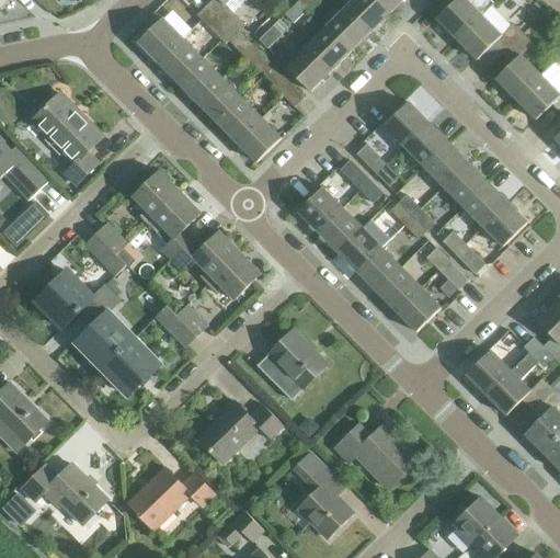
[(231,11),(243,0),(208,0),(205,3),(225,25),(236,15),(231,11)]
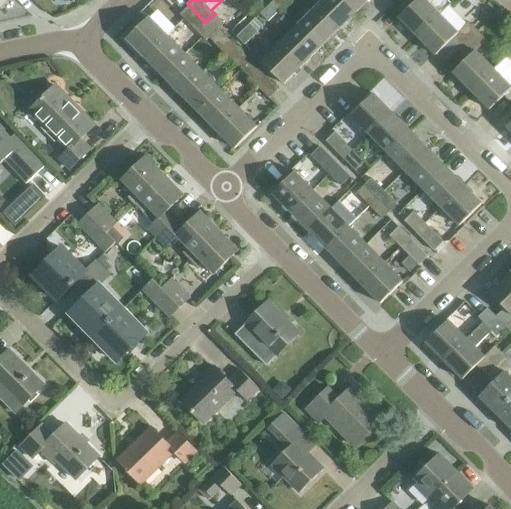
[(279,7),(273,0),(271,0),(258,12),(266,20),(279,7)]
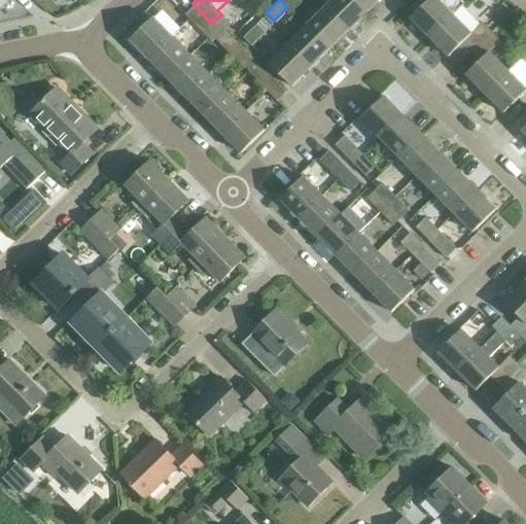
[(364,11),(353,0),(328,0),(322,6),(346,30),(364,11)]
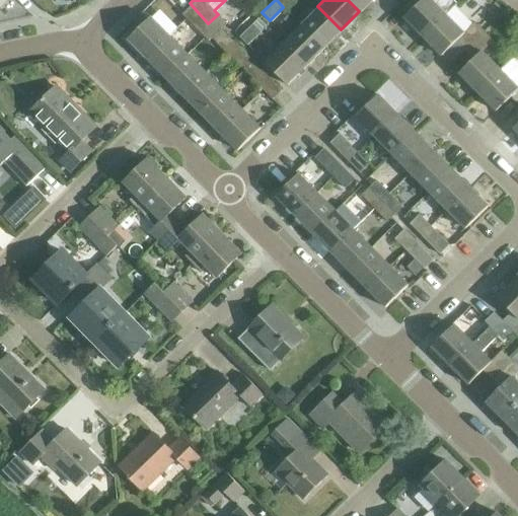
[(348,0),(359,11),(370,0),(348,0)]
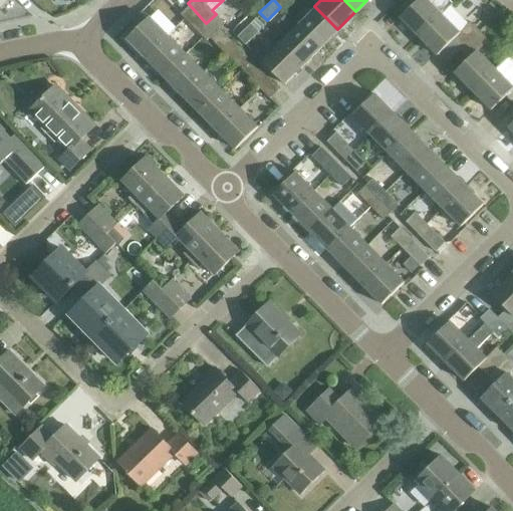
[(450,3),(447,0),(411,0),(413,2),(399,16),(418,35),(440,13),(450,3)]
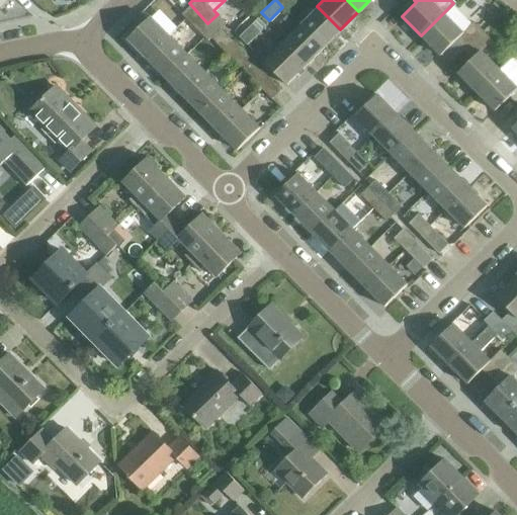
[(207,23),(189,3),(180,11),(184,17),(198,31),(207,23)]
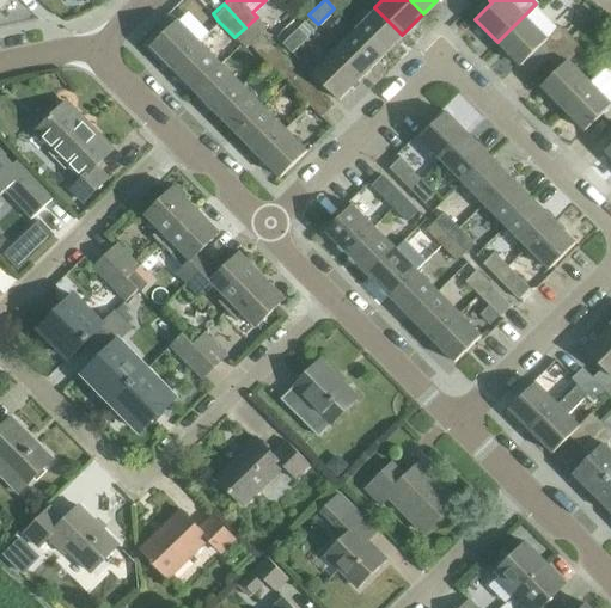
[(402,35),(374,7),(354,29),(380,56),(402,35)]
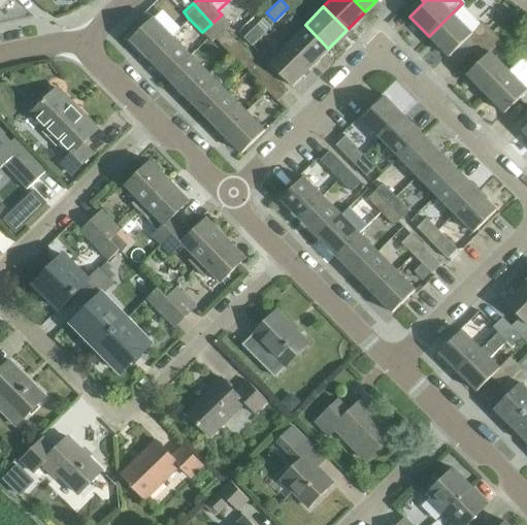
[(144,8),(134,19),(141,26),(152,15),(144,8)]
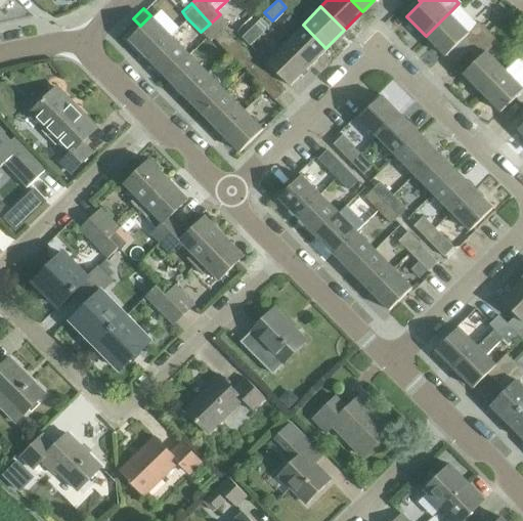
[(466,32),(448,13),(426,36),(444,55),(459,41),(467,49),(486,30),(477,20),(466,32)]
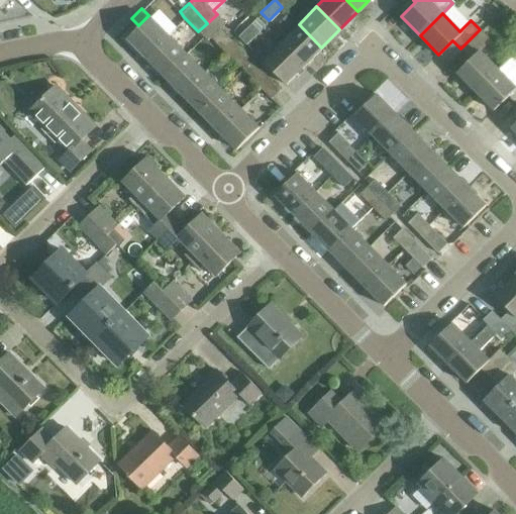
[(207,23),(198,31),(207,39),(209,36),(218,28),(224,22),(217,14),(207,23)]
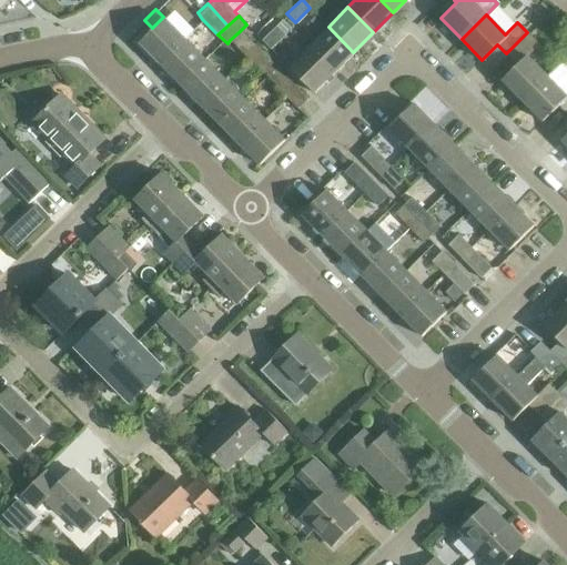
[(159,63),(183,38),(163,17),(152,28),(138,42),(159,63)]
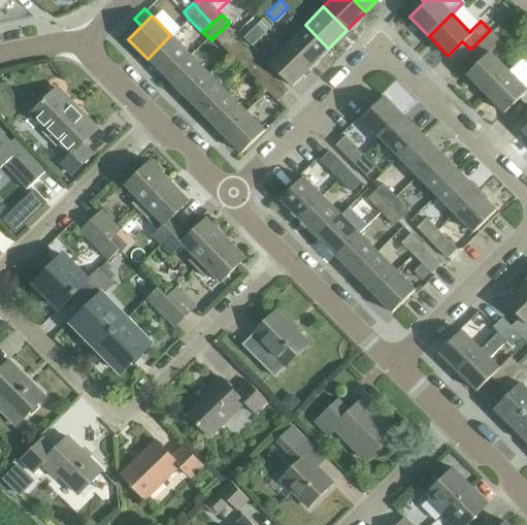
[(250,44),(263,31),(255,24),(242,36),(250,44)]
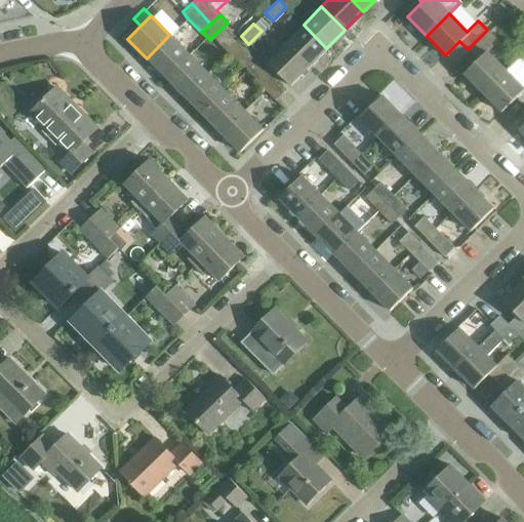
[(326,48),(304,25),(284,43),(308,67),(326,48)]
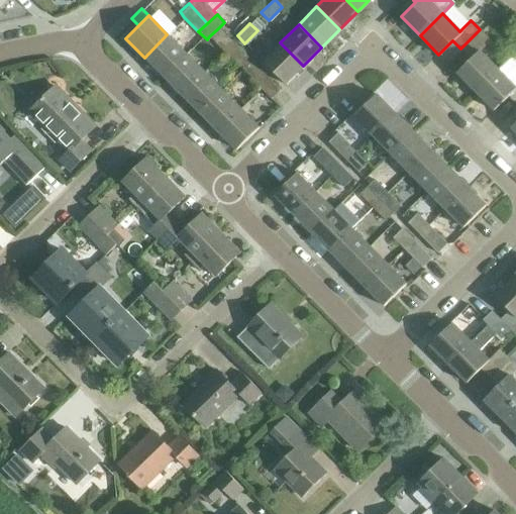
[(232,42),(218,28),(209,36),(223,52),(232,42)]
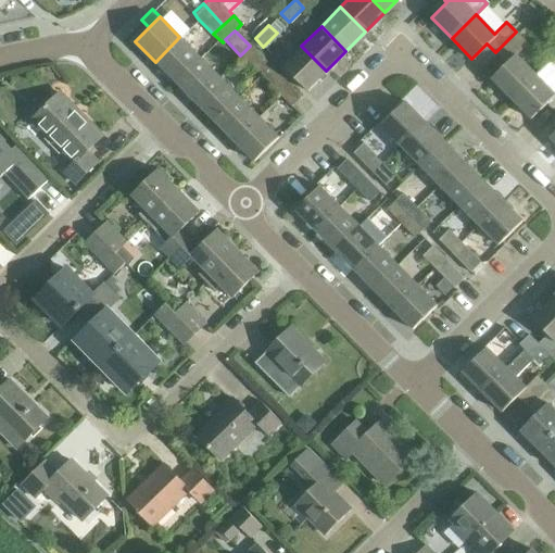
[(516,32),(495,52),(505,62),(490,77),(509,98),(533,74),(514,53),(526,42),(516,32)]
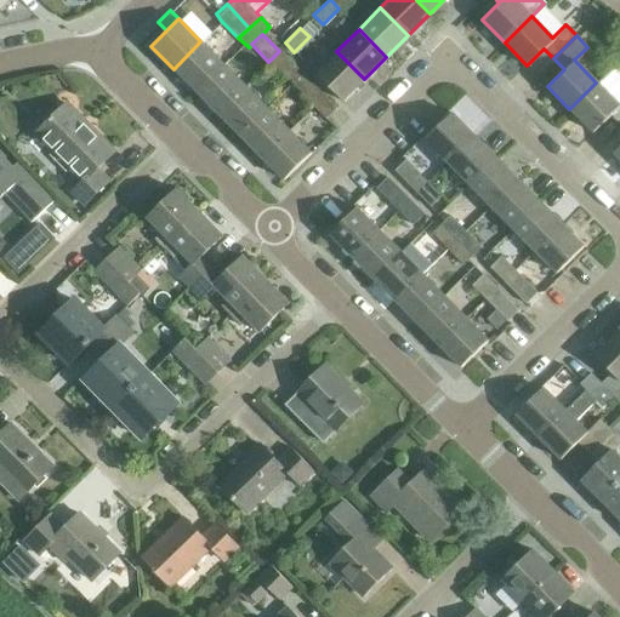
[(200,41),(174,69),(195,91),(222,63),(200,41)]
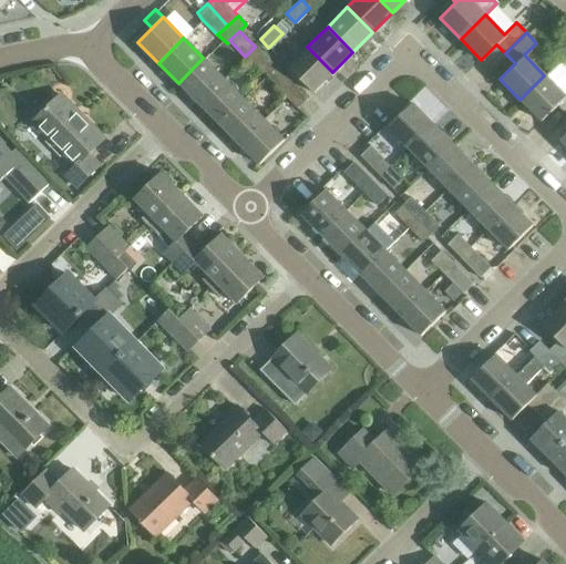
[(270,62),(255,47),(245,57),(259,72),(270,62)]
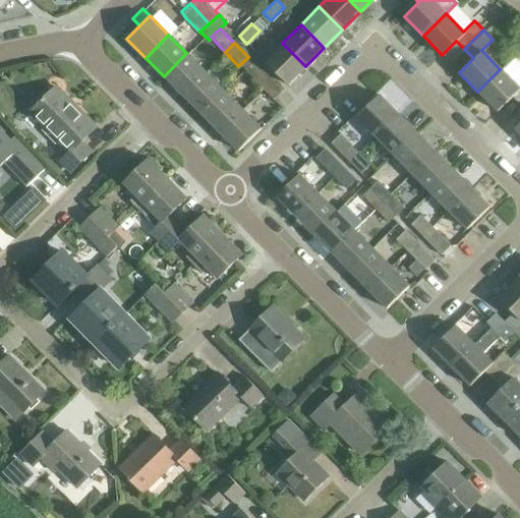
[(305,66),(282,43),(264,61),(287,84),(305,66)]
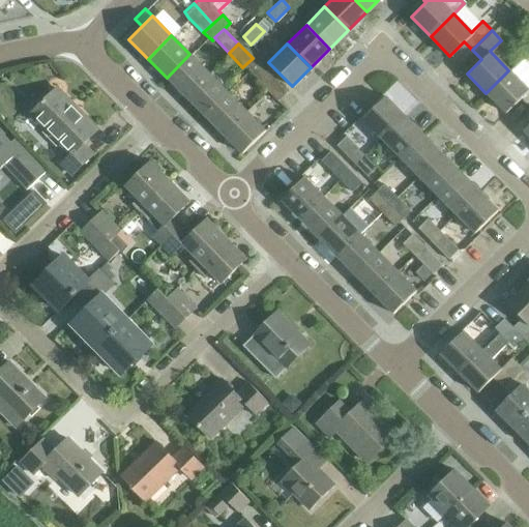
[(208,74),(189,54),(167,78),(185,96),(208,74)]
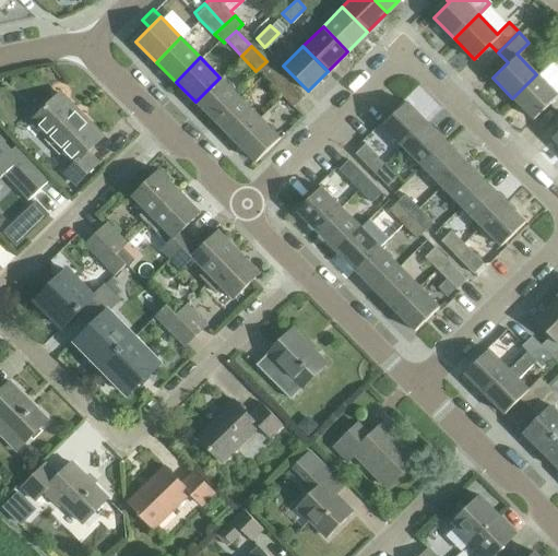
[(281,77),(266,61),(256,71),(260,75),(271,86),(281,77)]
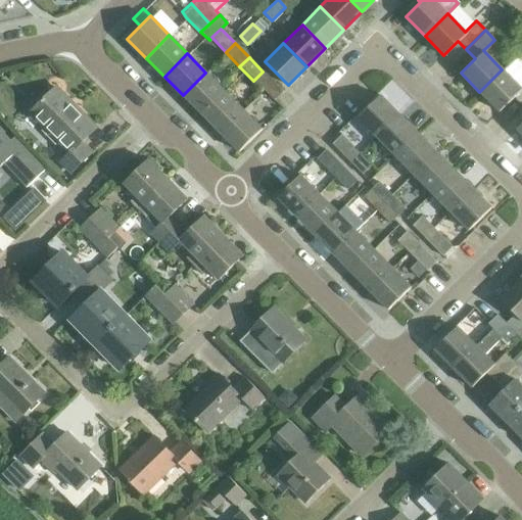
[(521,67),(513,58),(502,69),(479,92),(499,111),(513,97),(521,105),(521,104),(521,67)]
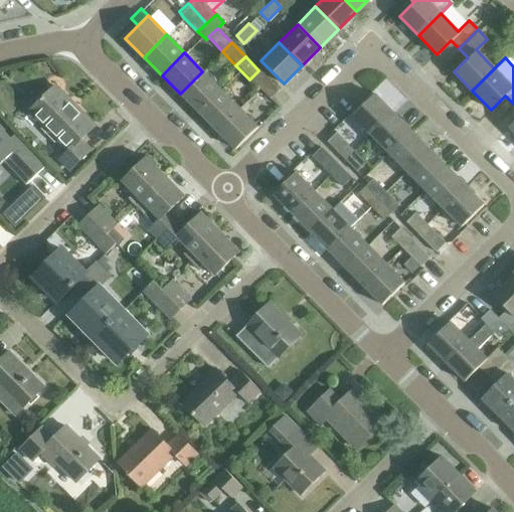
[(278,89),(259,70),(249,79),(258,88),(268,98),(278,89)]
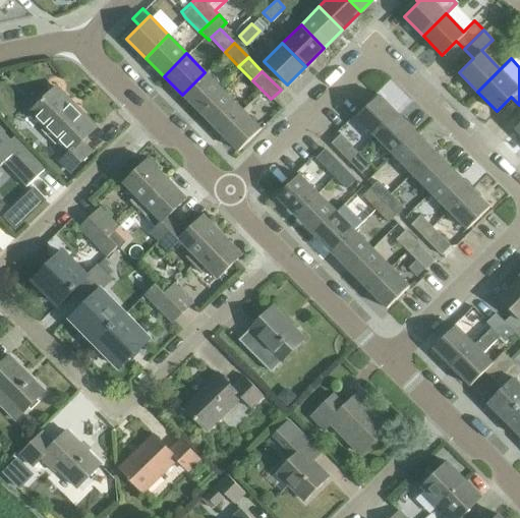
[(205,72),(182,95),(199,113),(222,91),(205,72)]
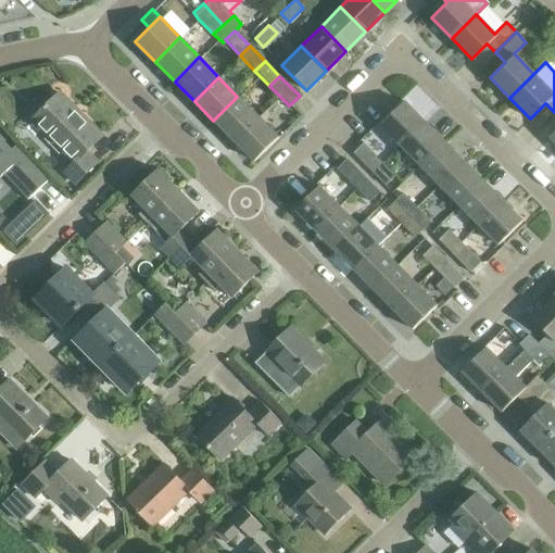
[(59,91),(32,120),(72,161),(63,171),(75,183),(97,160),(86,149),(101,134),(59,91)]
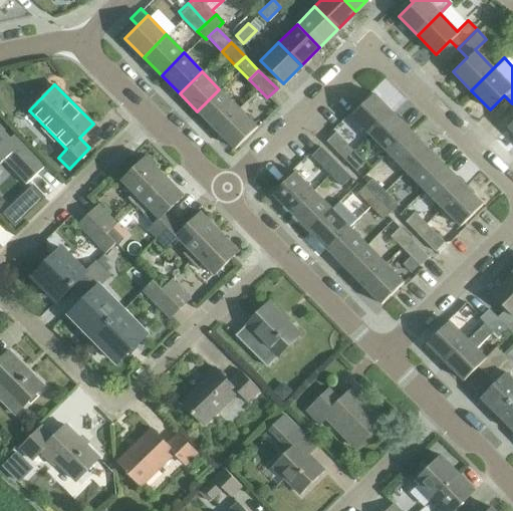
[(237,107),(219,89),(197,111),(215,130),(237,107)]
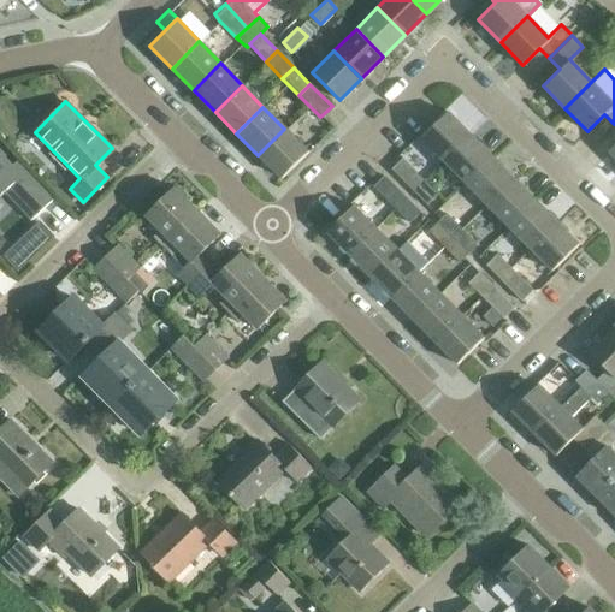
[(442,160),(468,134),(447,111),(420,137),(442,160)]
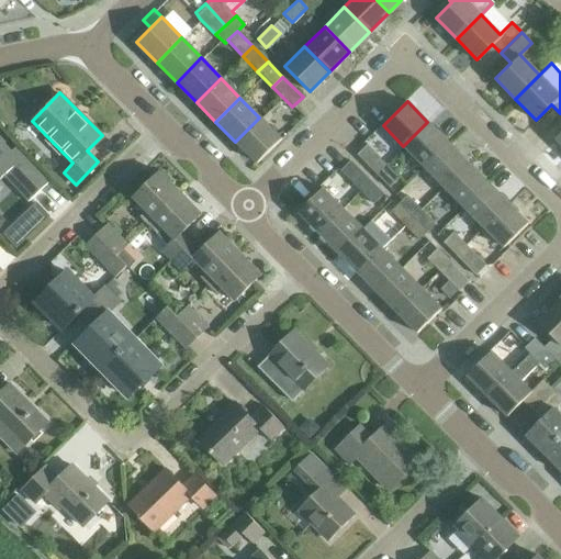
[(279,137),(259,118),(235,142),(254,161),(279,137)]
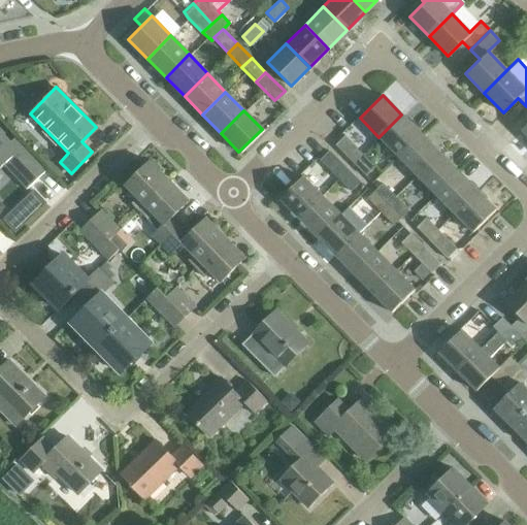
[(421,133),(401,115),(379,137),(397,156),(421,133)]
